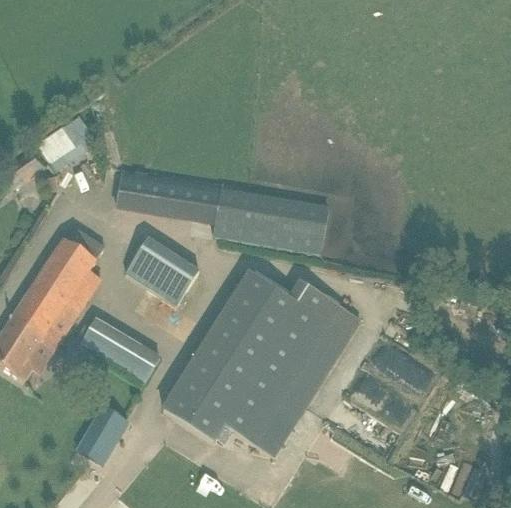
[(36,140),(51,169),(95,146),(81,117),(36,140)]
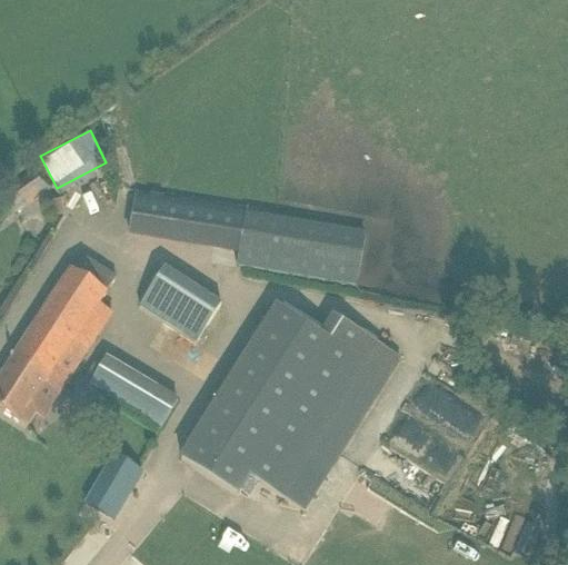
[(42,194),(52,187),(36,160),(25,167),(29,174),(12,184),(9,179),(0,185),(17,211),(28,205),(27,202),(41,192),(42,194)]
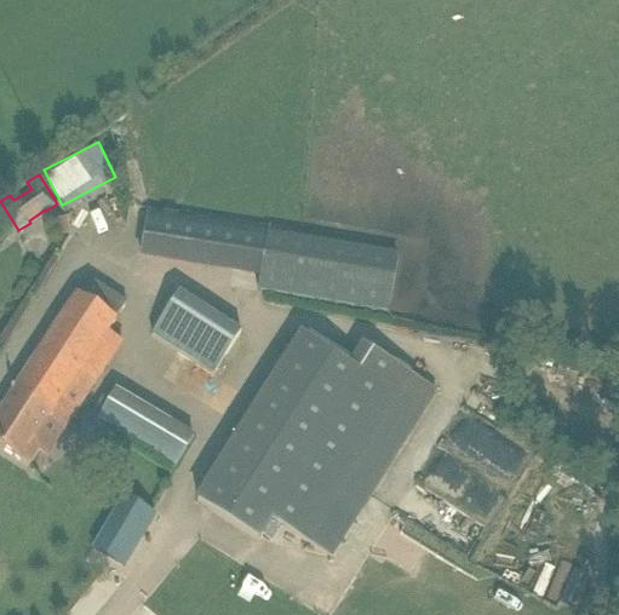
[(396,245),(145,210),(138,254),(256,271),(253,289),(387,308),(396,245)]
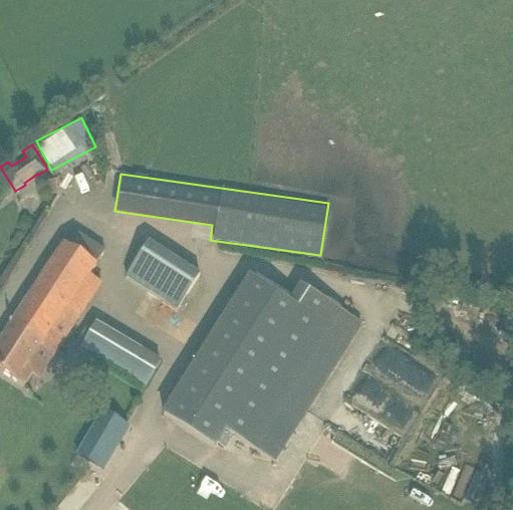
[(47,195),(43,202),(51,207),(57,195),(57,179),(46,180),(44,184),(47,195)]
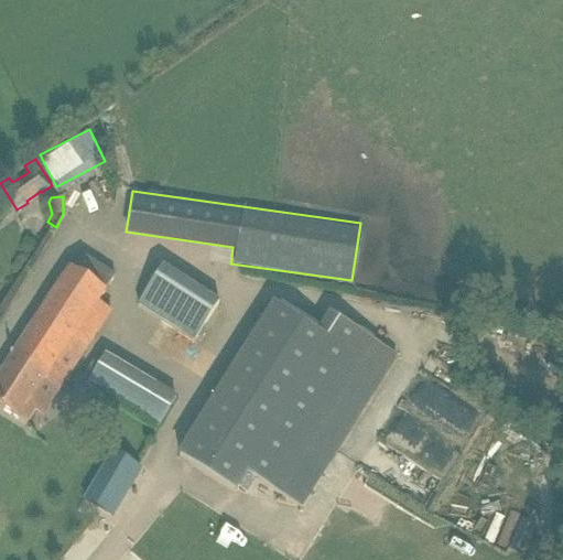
[(0,372),(0,405),(26,421),(38,406),(31,401),(44,380),(57,388),(109,307),(97,299),(115,271),(84,251),(75,266),(69,262),(25,334),(13,352),(12,351),(10,353),(12,354),(0,372)]
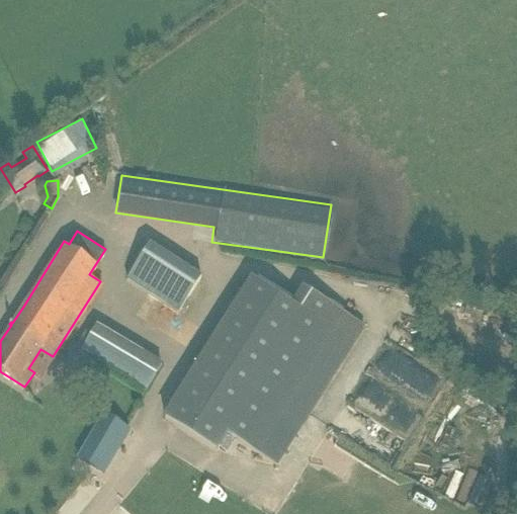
[(150,243),(126,277),(180,311),(202,276),(150,243)]
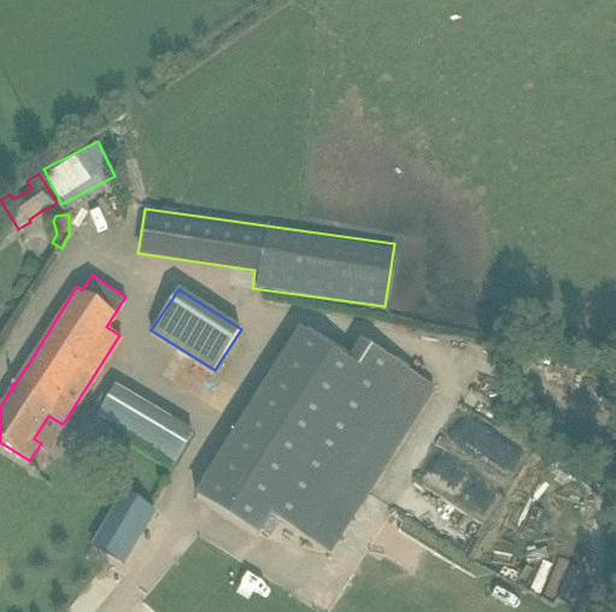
[(300,330),(197,495),(258,534),(271,513),(330,551),(434,387),(373,348),(359,368),(300,330)]
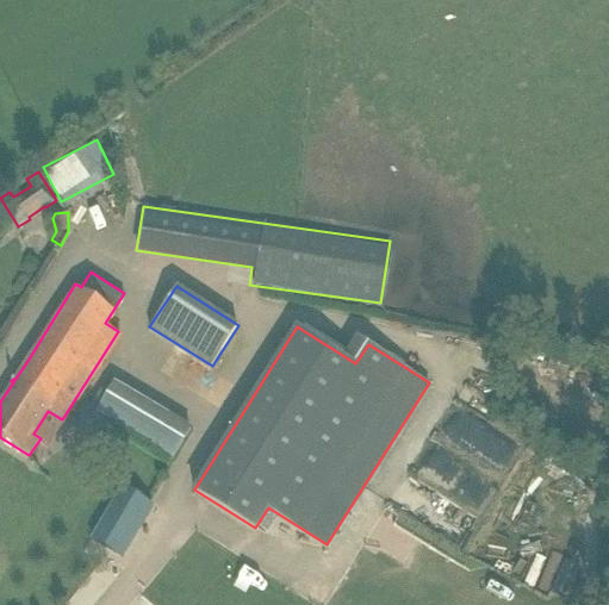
[(98,436),(109,418),(110,416),(88,404),(76,423),(98,436)]
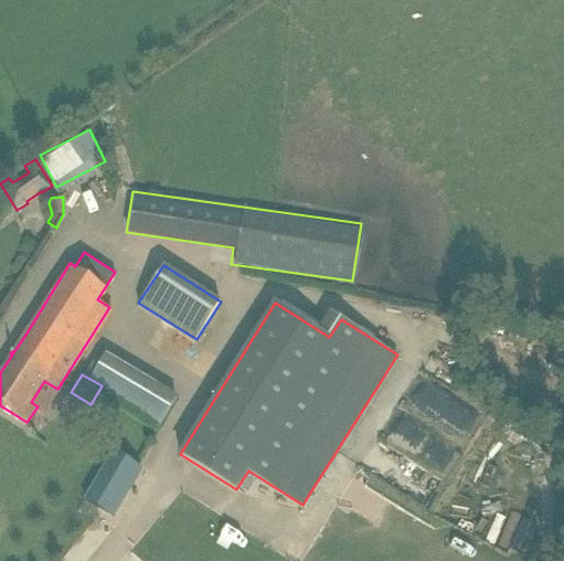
[(86,498),(115,515),(142,466),(138,464),(135,462),(115,450),(86,498)]
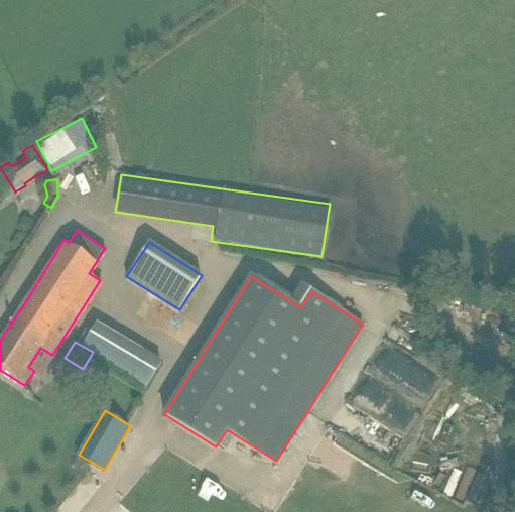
[(466,495),(480,503),(492,478),(477,471),(466,495)]
